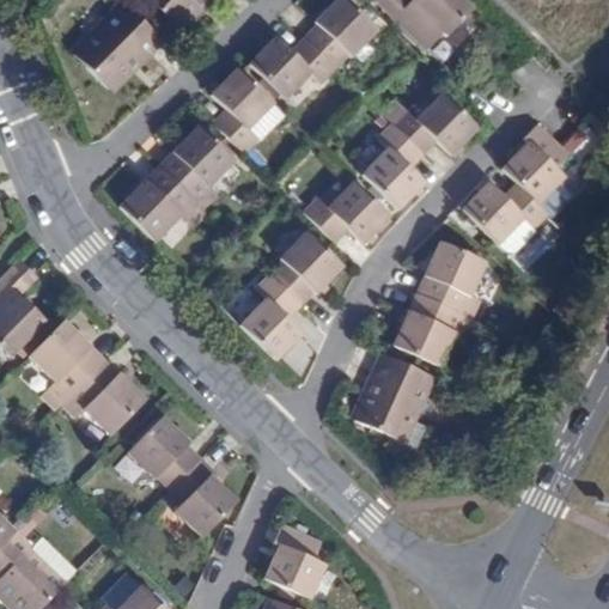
[(163,36),(125,0),(120,0),(107,14),(110,17),(75,53),(113,87),(163,36)]
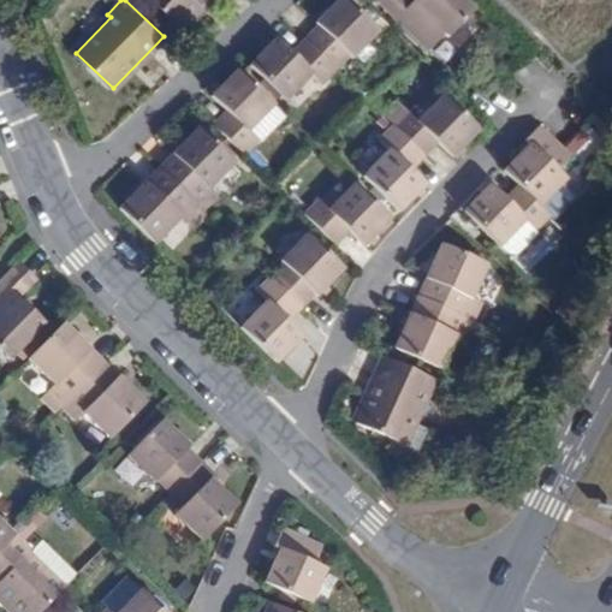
[(154,0),(182,28),(208,0),(154,0)]
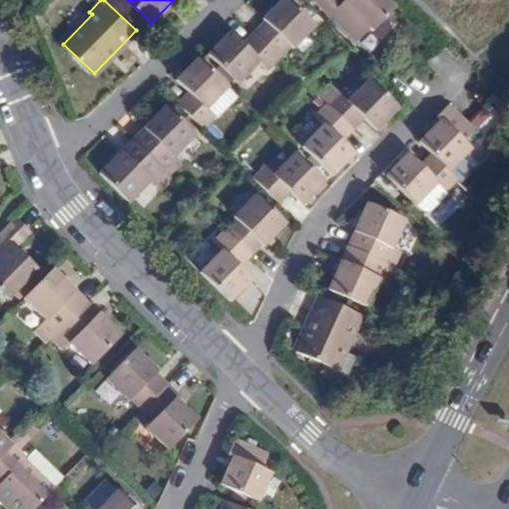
[(268,20),(257,31),(283,57),(294,46),(295,46),(317,24),(292,0),(281,0),(265,17),(268,20)]
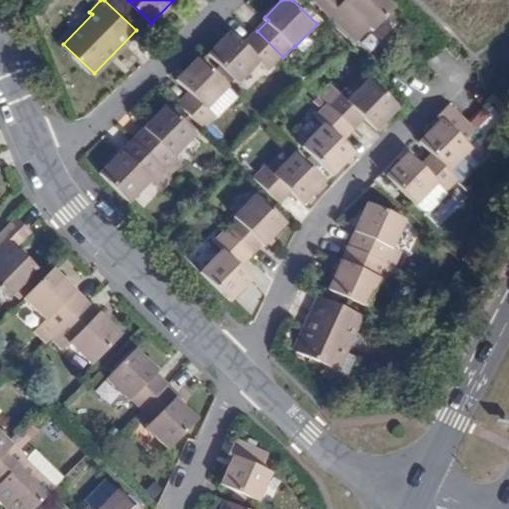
[(319,0),(359,40),(372,27),(375,29),(398,6),(392,0),(319,0)]
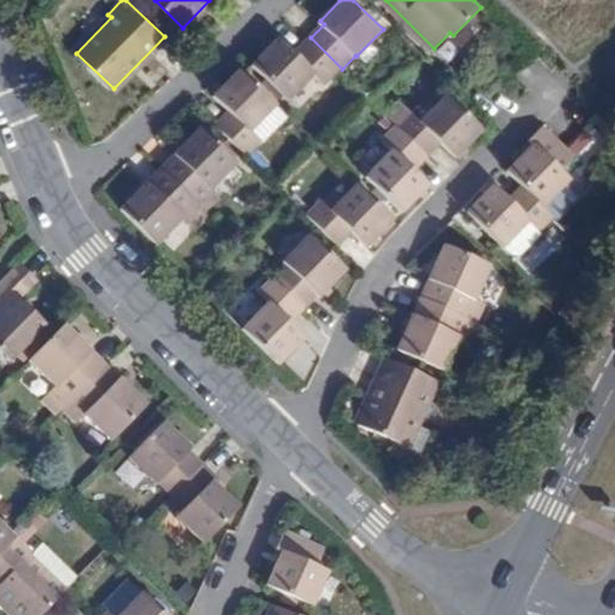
[(342,69),(311,38),(297,51),(279,34),(253,62),(290,98),(315,70),(329,82),(342,69)]
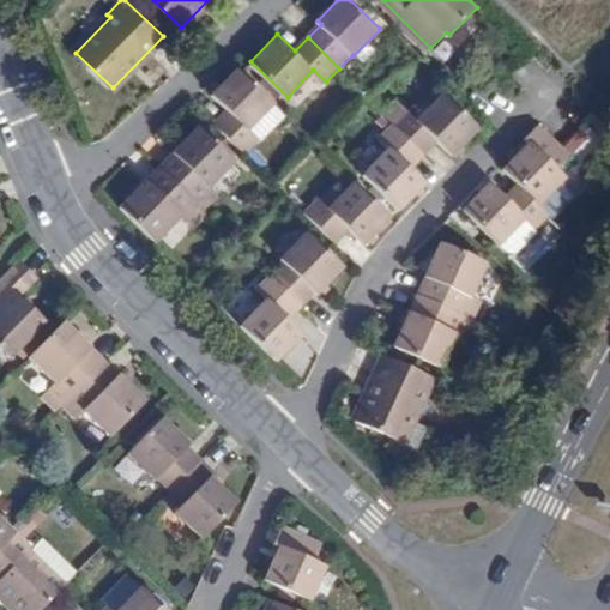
[(252,131),(278,103),(242,68),(216,95),(230,109),(216,122),(247,153),(261,140),(252,131)]
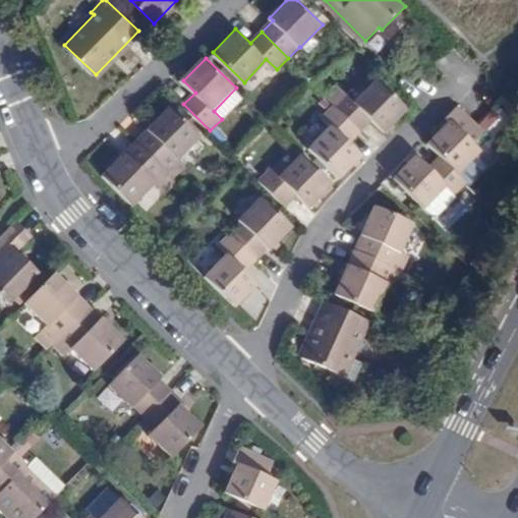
[(346,93),(335,104),(362,130),(372,119),(386,131),(408,108),(378,78),(355,101),(346,93)]
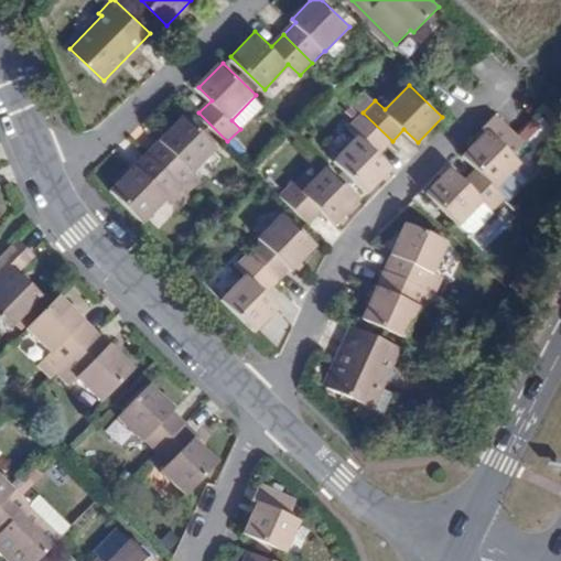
[(149,152),(187,190),(200,177),(192,170),(217,146),(184,112),(159,138),(161,140),(149,152)]
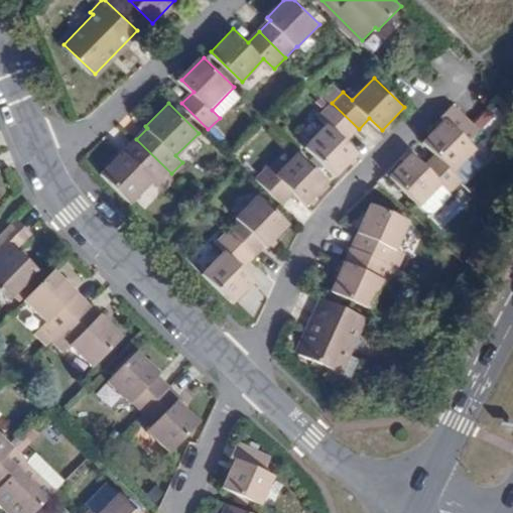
[(359,129),(332,103),(322,114),(330,123),(307,145),(338,175),(360,152),(348,140),(359,129)]
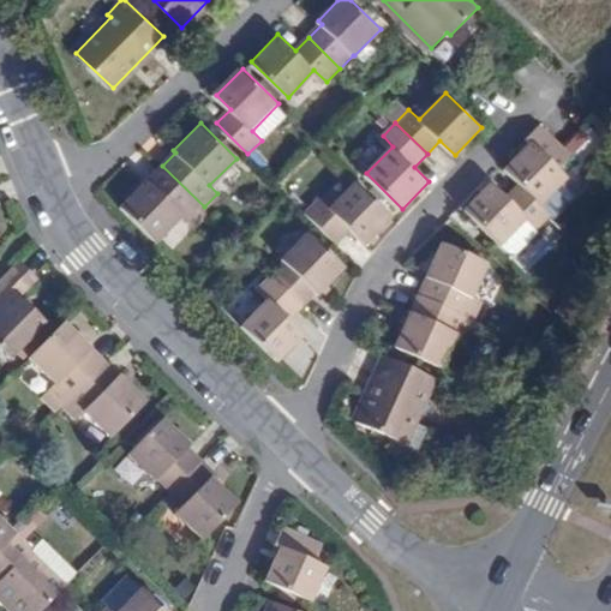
[(575,155),(562,144),(543,125),(529,138),(534,142),(508,169),(525,186),(544,205),(570,178),(562,169),(575,155)]
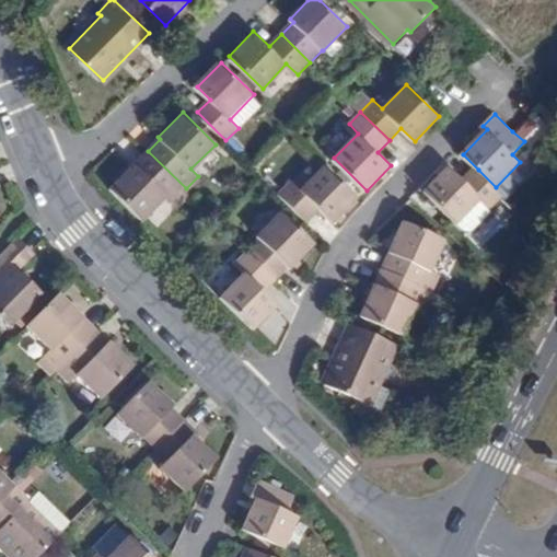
[(174,200),(186,188),(148,151),(136,163),(135,161),(109,186),(142,218),(166,194),(174,200)]
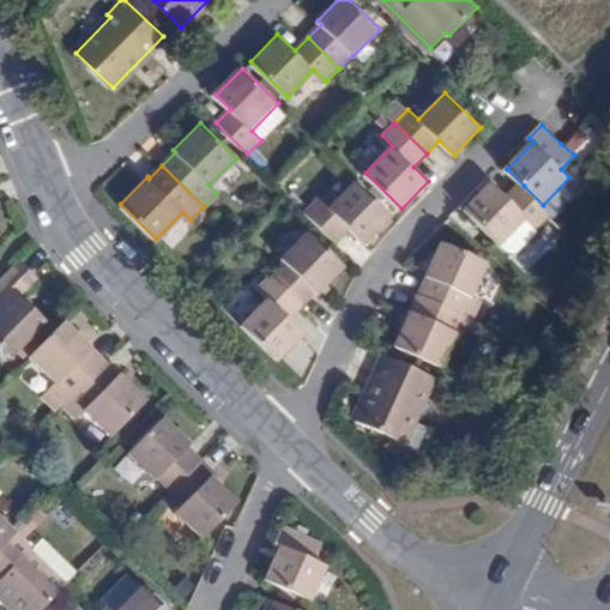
[(394,216),(357,181),(331,207),(322,199),(308,213),(340,245),(354,230),(367,243),(394,216)]
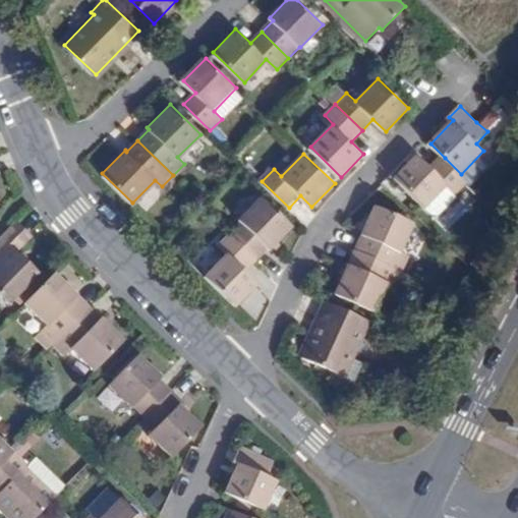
[(472,184),(461,174),(445,158),(434,169),(419,155),(397,178),(427,209),(450,185),(460,195),(472,184)]
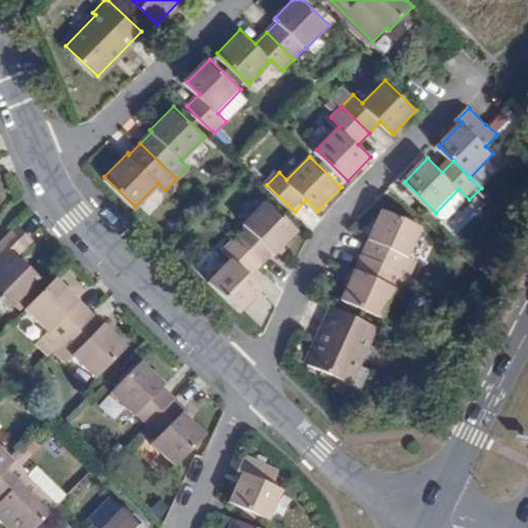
[(237,239),(264,265),(275,253),(278,256),(301,232),(270,201),(247,225),(248,226),(237,239)]
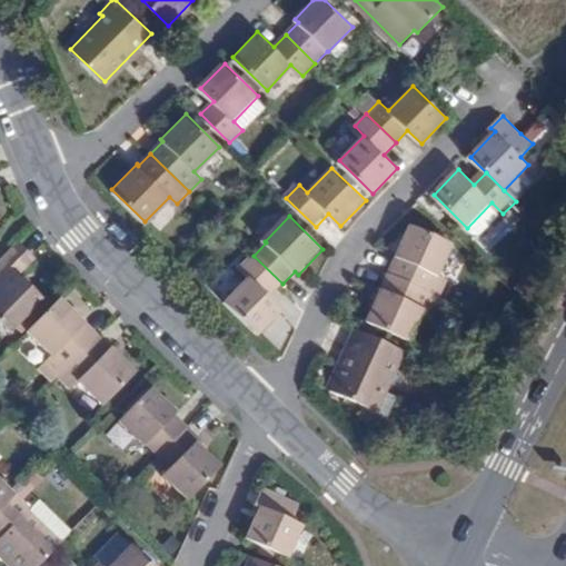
[(398,257),(391,272),(440,295),(447,279),(438,275),(453,242),(410,224),(396,255),(398,257)]
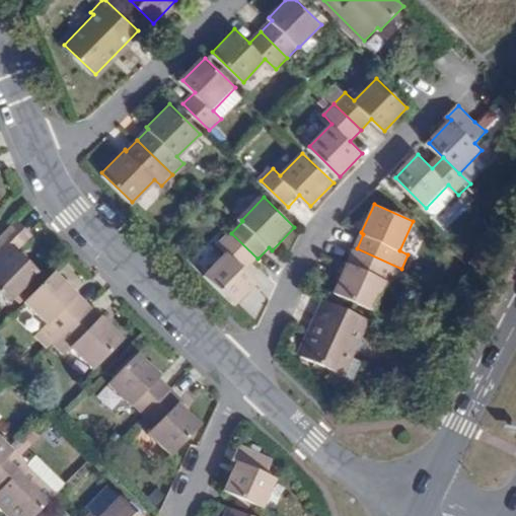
[(35,230),(21,216),(0,237),(0,285),(13,299),(43,269),(20,246),(35,230)]
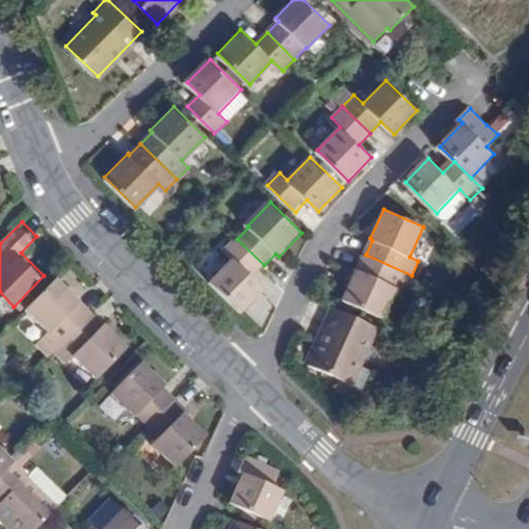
[(214,284),(245,315),(268,292),(253,276),(264,265),(237,239),(226,250),(237,261),(214,284)]
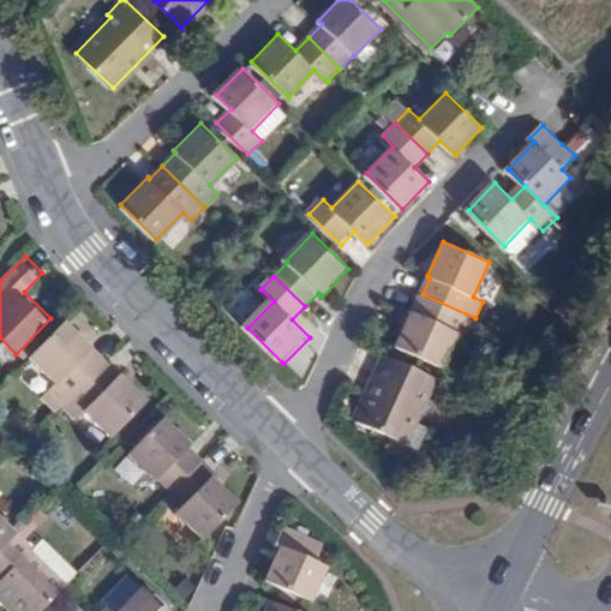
[(475,318),(423,294),(414,311),(412,310),(396,345),(442,365),(457,330),(467,335),(475,318)]
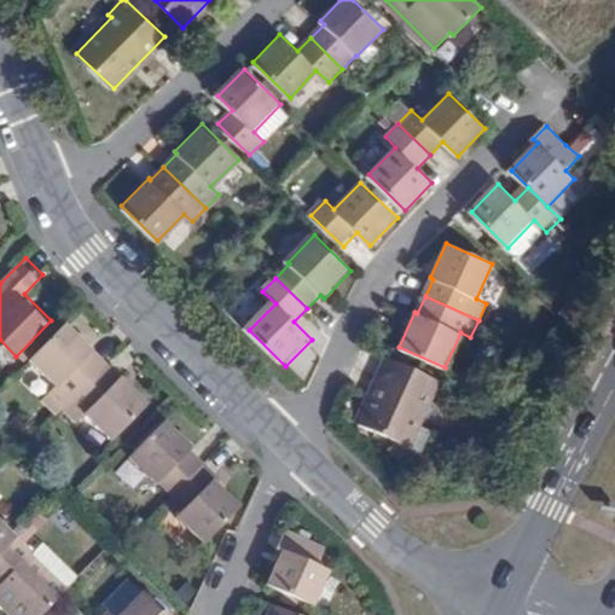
[(92,352),(64,324),(29,360),(57,388),(50,395),(63,408),(103,366),(90,354),(92,352)]
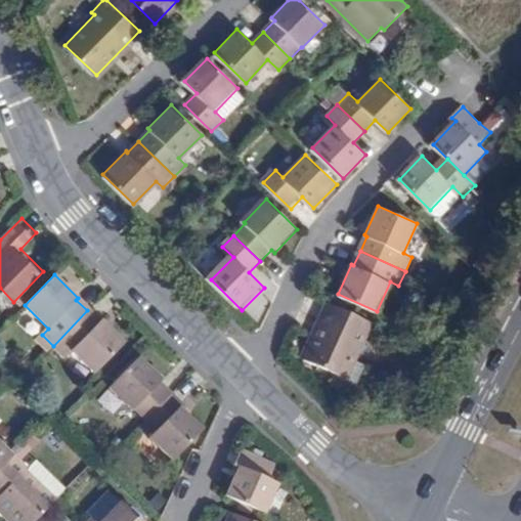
[(375,322),(332,302),(306,358),(335,372),(349,378),(346,385),(354,389),(363,385),(373,364),(354,356),(362,338),(366,340),(372,329),(379,332),(382,326),(375,322)]
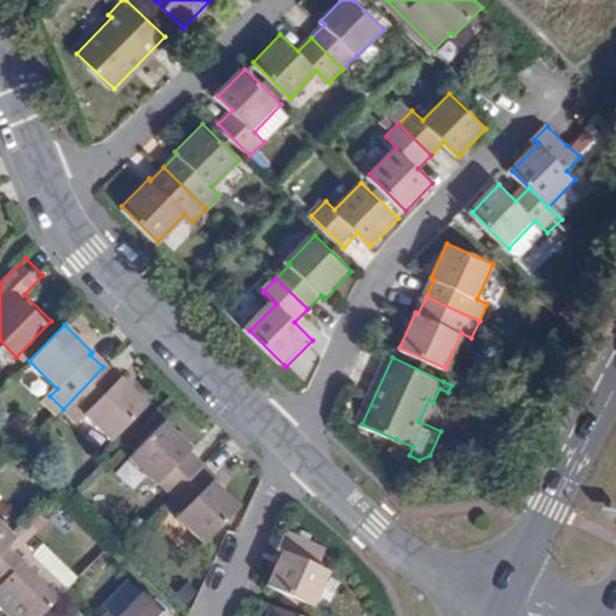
[(117,381),(103,367),(63,409),(76,422),(84,415),(111,442),(147,404),(120,378),(117,381)]
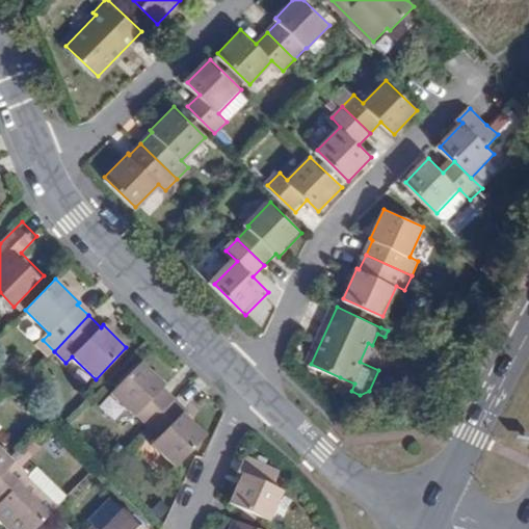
[(385,337),(377,334),(372,345),(382,350),(388,338),(385,337)]
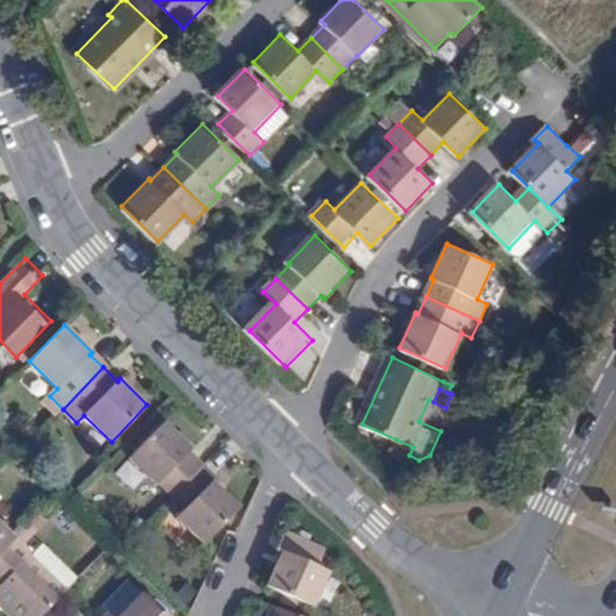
[(166,475),(179,488),(206,462),(191,449),(194,445),(167,419),(131,456),(159,483),(166,475)]
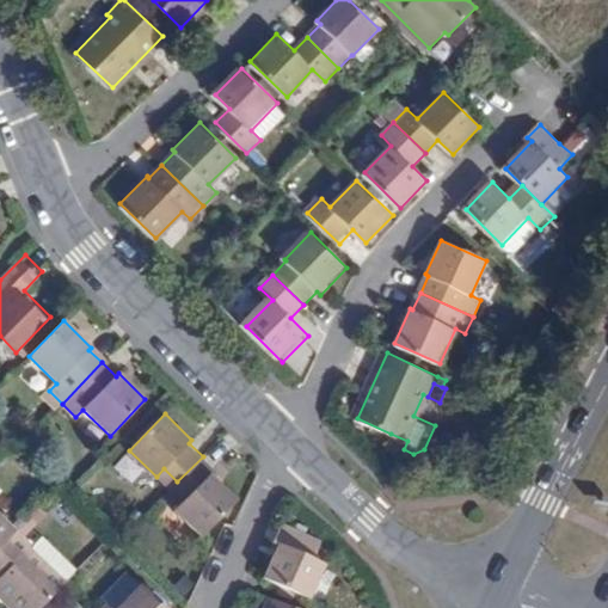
[(404,449),(407,441),(391,434),(387,442),(404,449)]
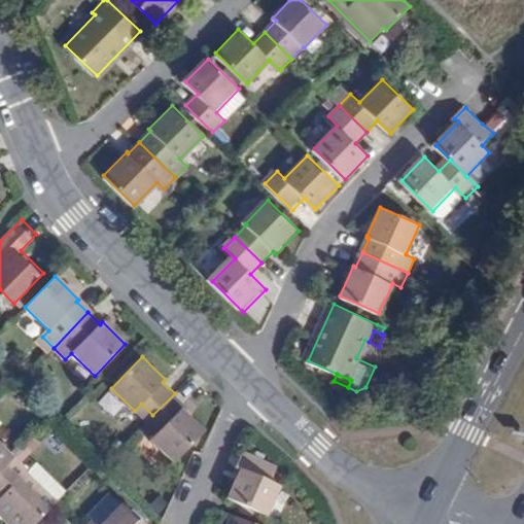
[(175,393),(152,415),(164,426),(152,440),(176,462),(206,430),(183,408),(186,404),(175,393)]
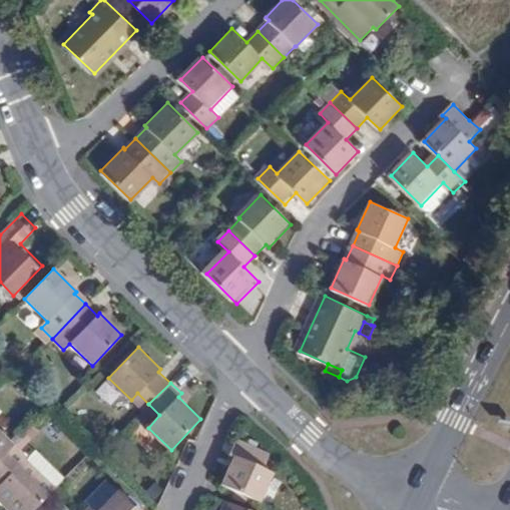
[(0,458),(16,443),(2,430),(0,431),(0,458)]
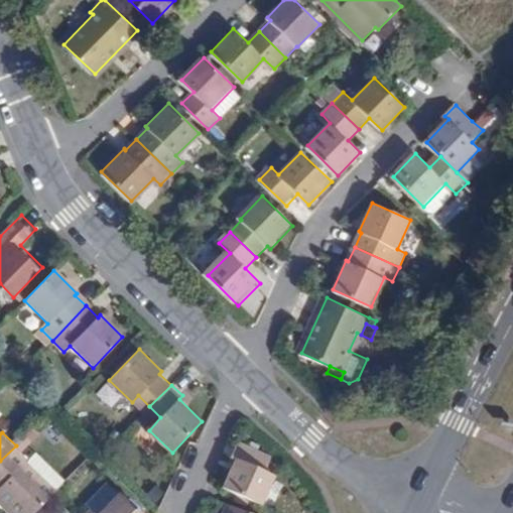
[(229,489),(268,506),(281,477),(267,471),(273,457),(240,441),(233,456),(242,460),(229,489)]
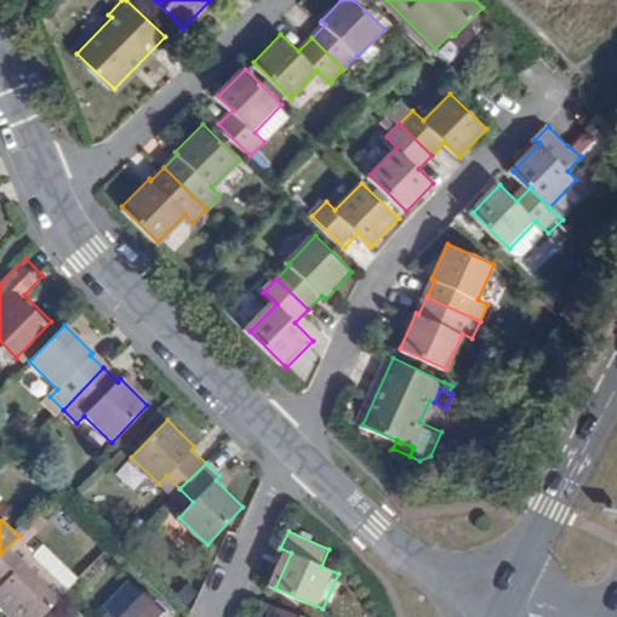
[(20,536),(0,554),(0,595),(22,616),(41,616),(68,590),(32,555),(36,553),(20,536)]
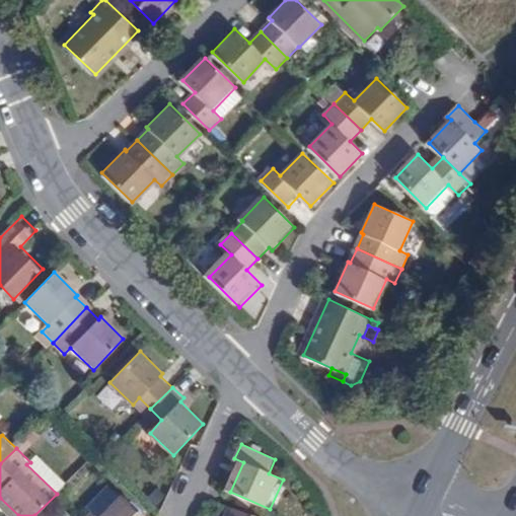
[(57,494),(67,484),(38,455),(30,462),(26,464),(57,494)]
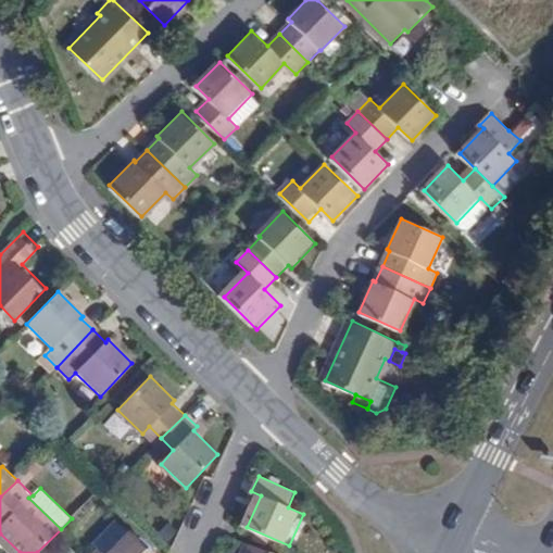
[(99,552),(153,552),(133,532),(112,552),(104,552),(102,551),(99,552)]
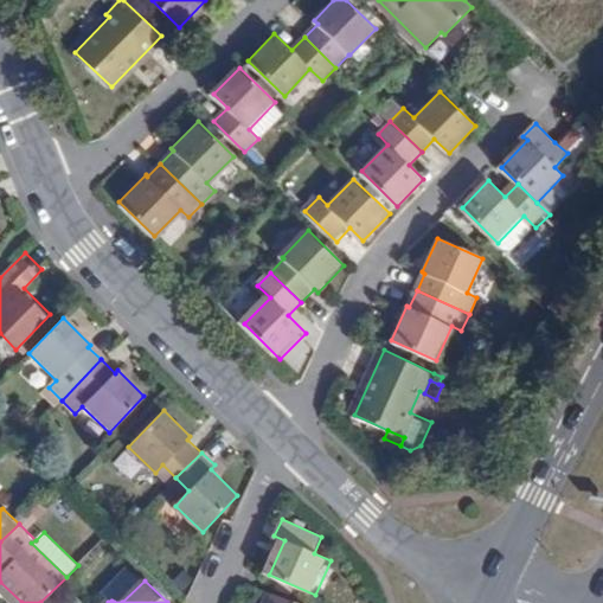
[(296,602),(273,592),(268,602),(296,602)]
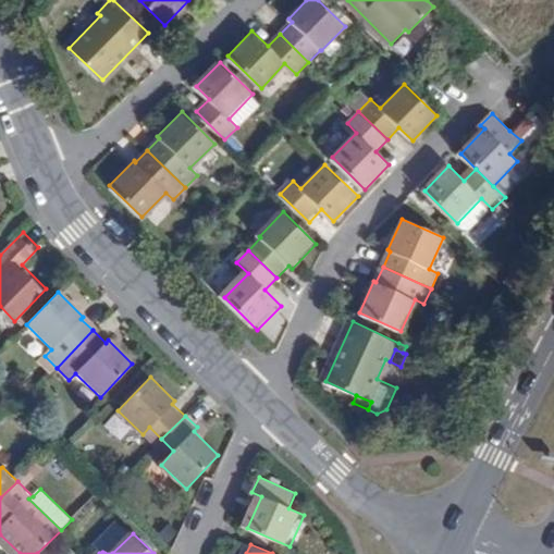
All buildings are outlined.
